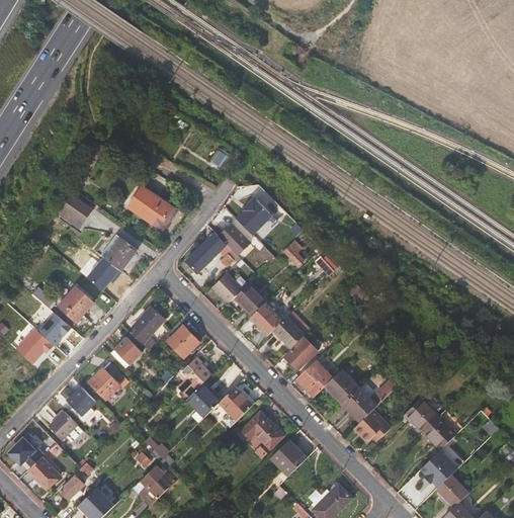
[(149,212),(144,220),(160,231),(166,223),(162,220),(170,207),(140,186),(125,206),(134,212),(139,205),(149,212)]
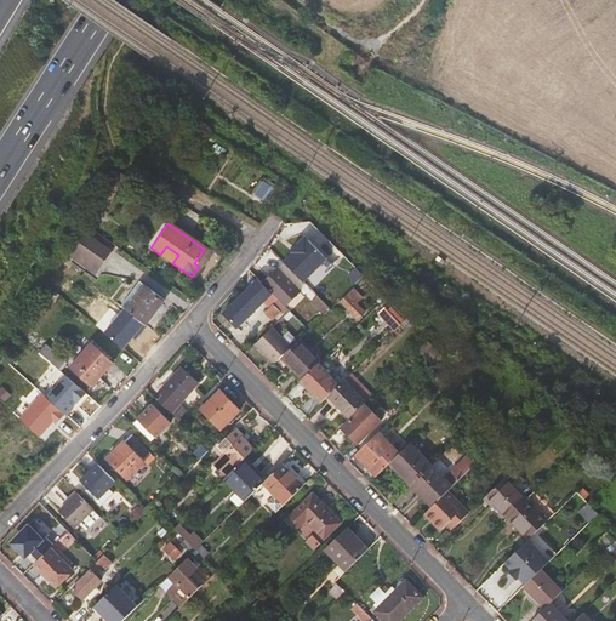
[(79,231),(64,256),(95,273),(109,248),(79,231)]
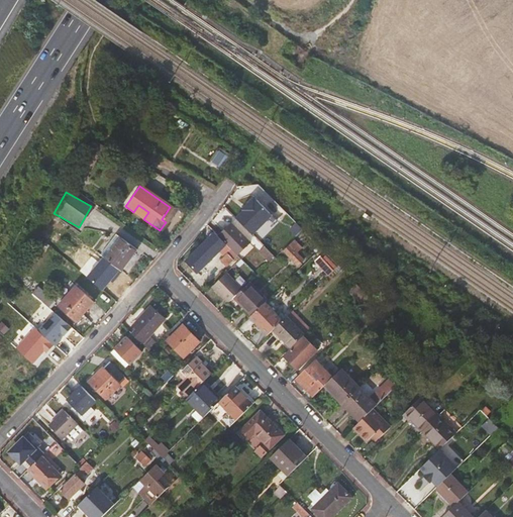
[(231,215),(248,234),(269,216),(250,197),(231,215)]
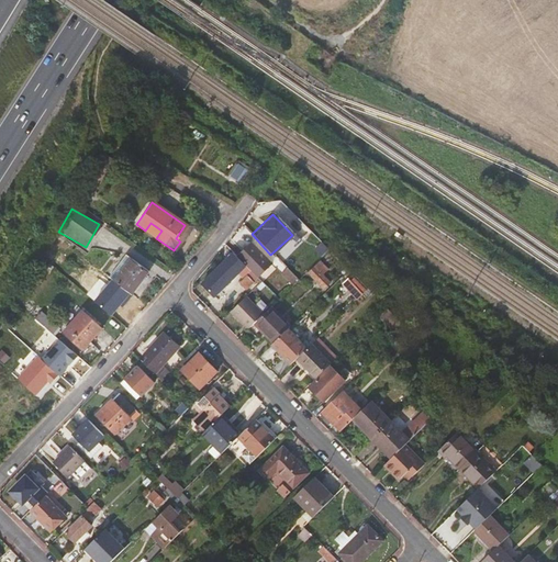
[(145,231),(156,238),(162,231),(151,223),(145,231)]
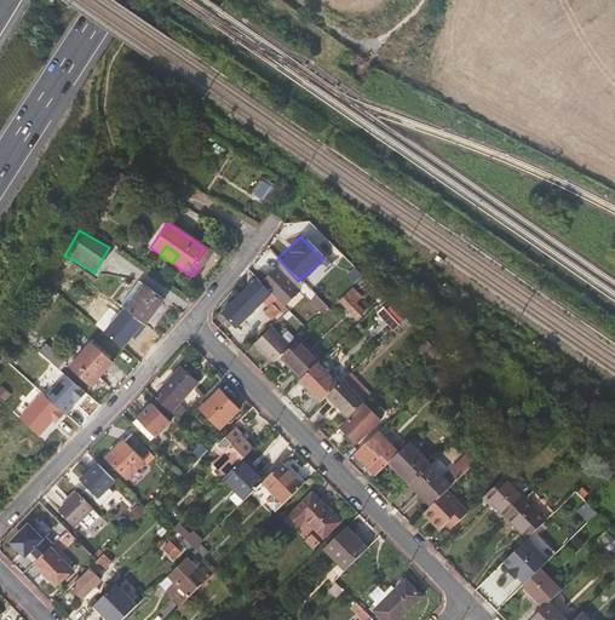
[(194,263),(199,267),(211,248),(206,246),(203,248),(194,263)]
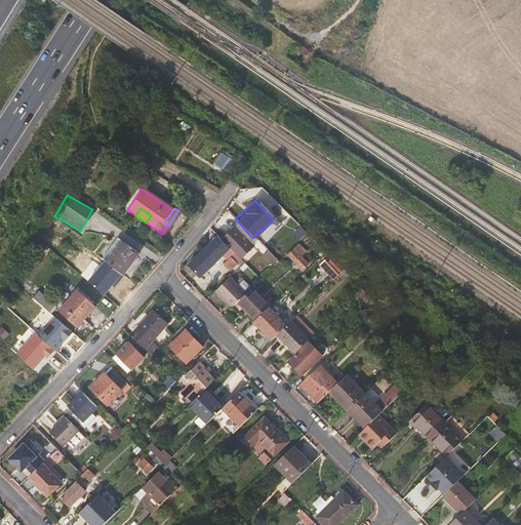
[(233,225),(219,238),(234,252),(238,257),(251,244),(233,225)]
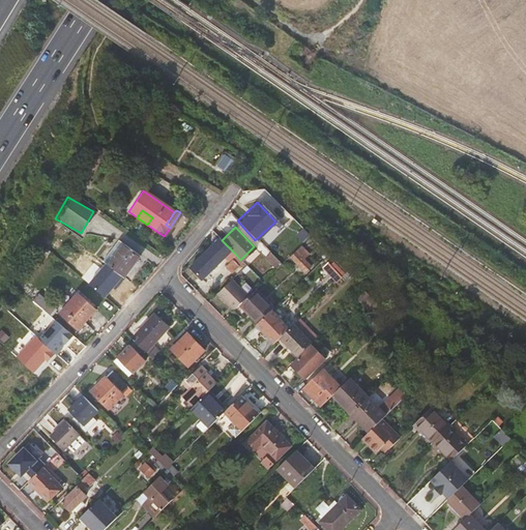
[(137,256),(116,240),(111,247),(115,252),(105,265),(120,277),(137,256)]
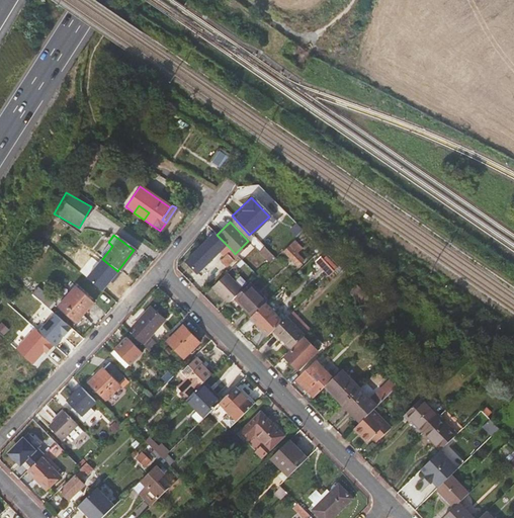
[(219,252),(207,240),(186,261),(197,273),(219,252)]
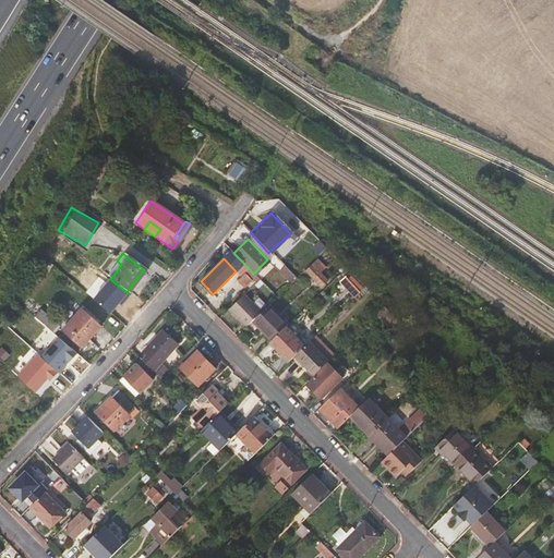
[(117,261),(105,276),(110,279),(121,265),(117,261)]
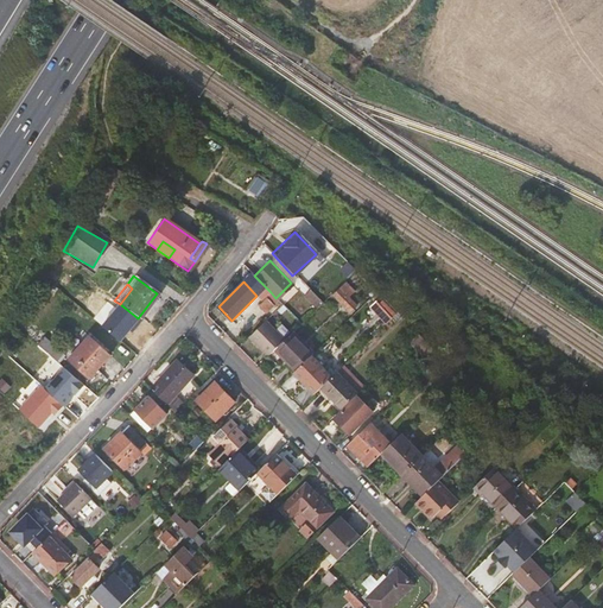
[(311,306),(318,302),(309,289),(302,293),(311,306)]
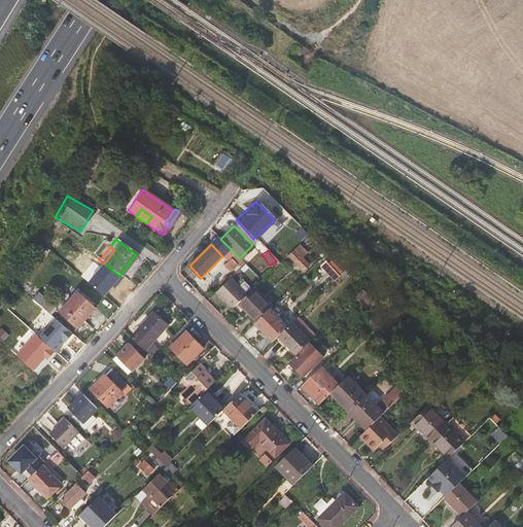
[(308,267),(292,251),(286,257),(302,273),(308,267)]
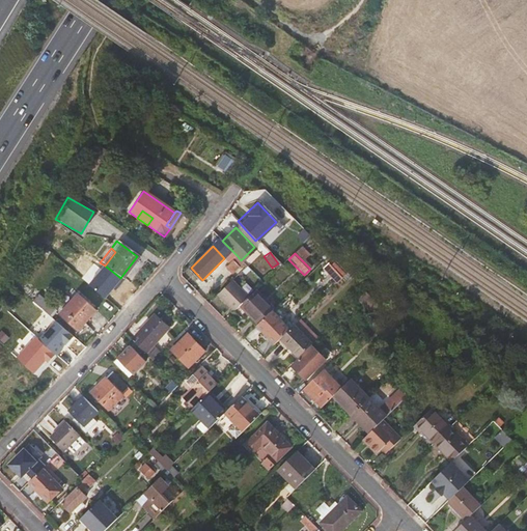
[(241,260),(237,255),(225,266),(231,272),(242,260),(241,260)]
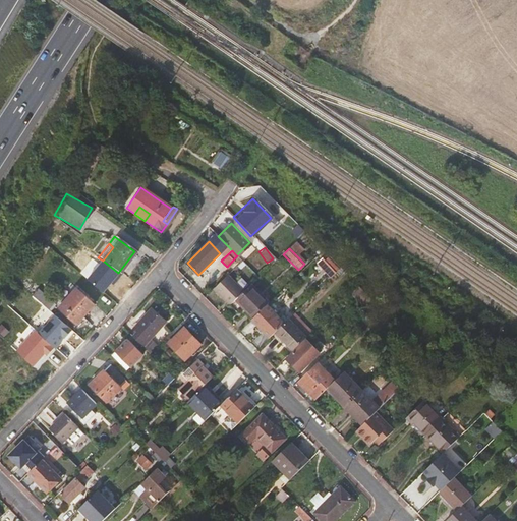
[(322,251),(317,255),(335,274),(339,269),(322,251)]
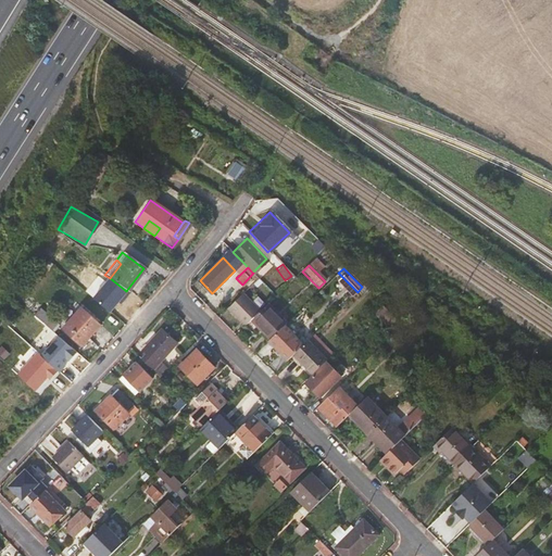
[(14,301),(49,331),(54,324),(48,317),(21,293),(14,301)]
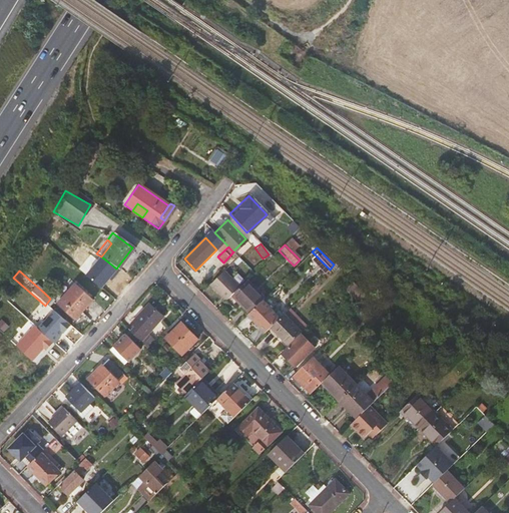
[(222,272),(208,286),(225,302),(230,297),(239,288),(222,272)]
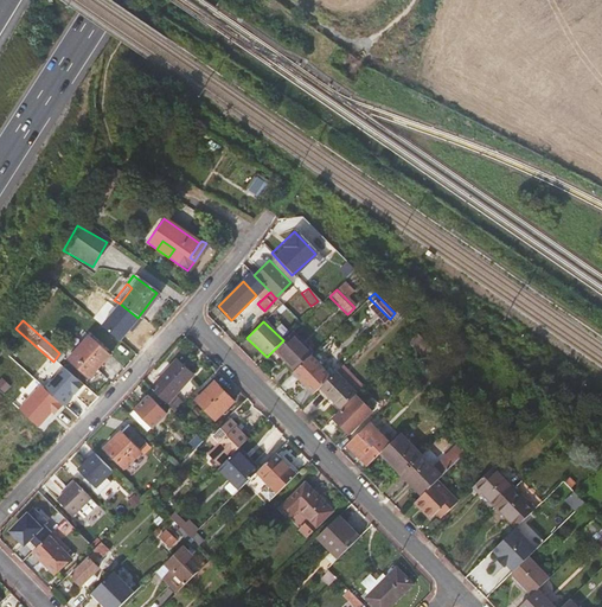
[(312,355),(292,332),(283,340),(273,351),(293,372),(309,357),(312,355)]
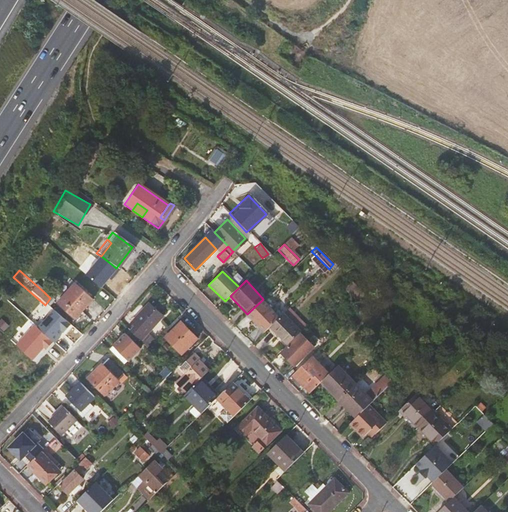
[(60,293),(65,287),(60,282),(55,288),(60,293)]
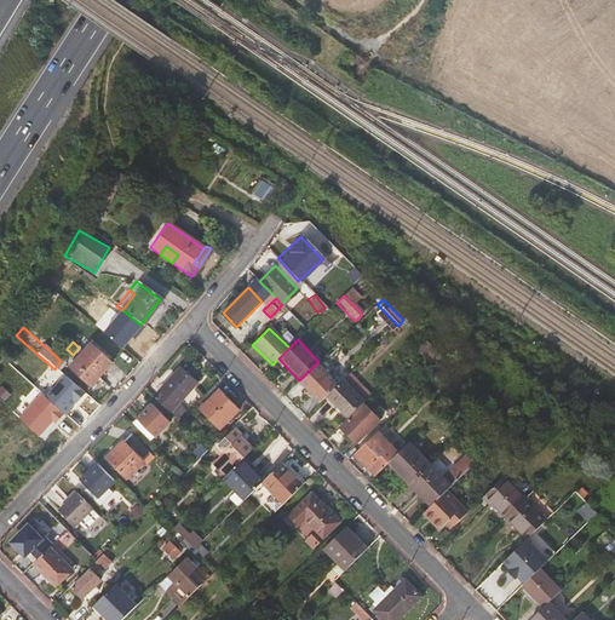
[(437,372),(446,362),(424,342),(415,350),(437,372)]
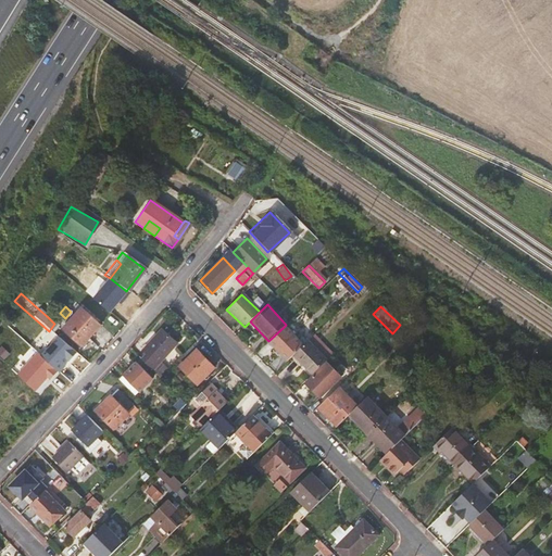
[(75,307),(71,312),(65,318),(57,328),(77,346),(96,326),(75,307)]
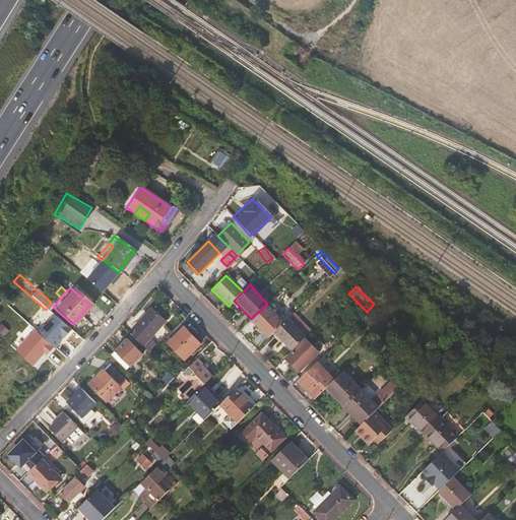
[(251,319),(250,321),(267,338),(272,333),(282,323),(265,306),(251,319)]
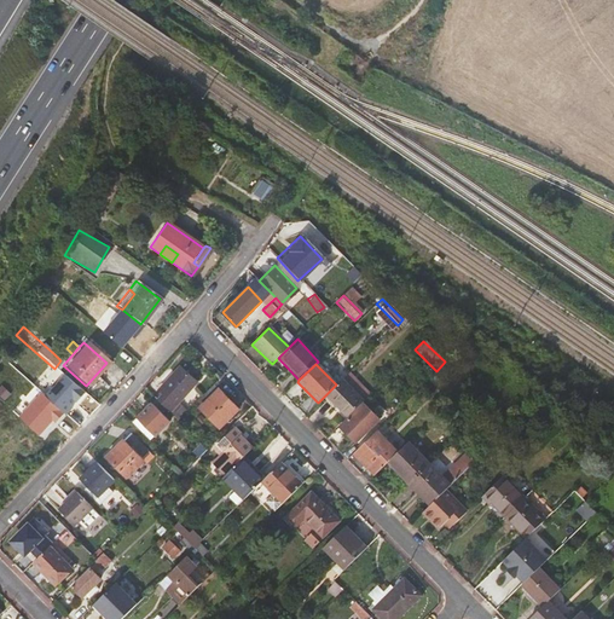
[(161,392),(156,398),(171,412),(179,404),(175,400),(195,380),(179,365),(158,389),(161,392)]
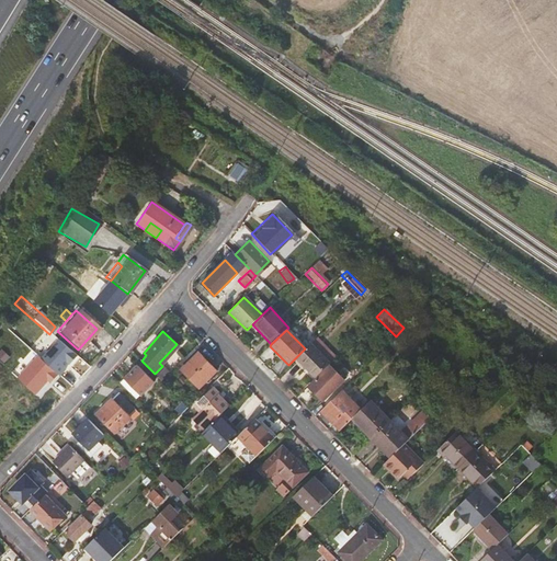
[(57,374),(76,354),(57,338),(38,357),(57,374)]
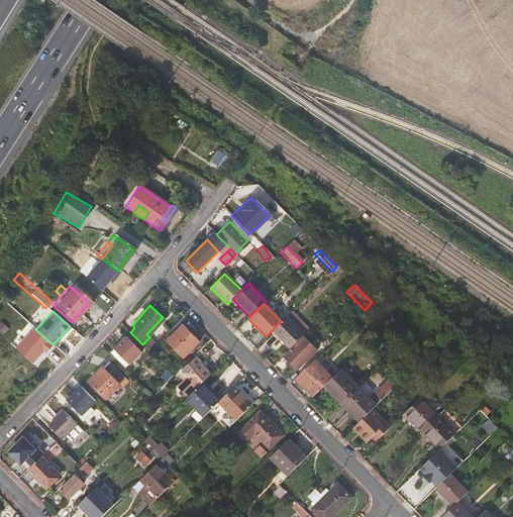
[(295,315),(291,312),(281,321),(271,331),(290,349),(308,330),(300,321),(295,327),(289,321),(295,315)]
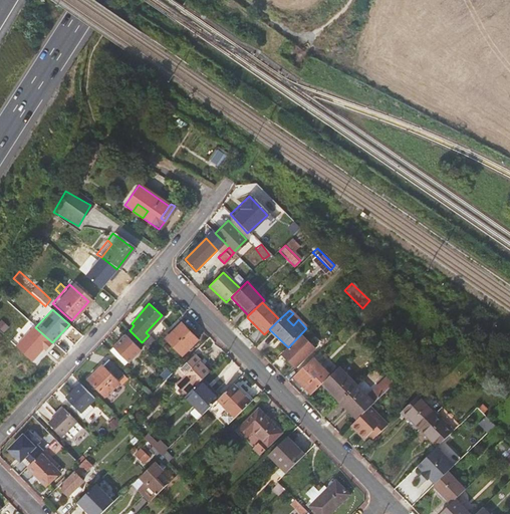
[(298,319),(293,313),(287,319),(293,325),(298,319)]
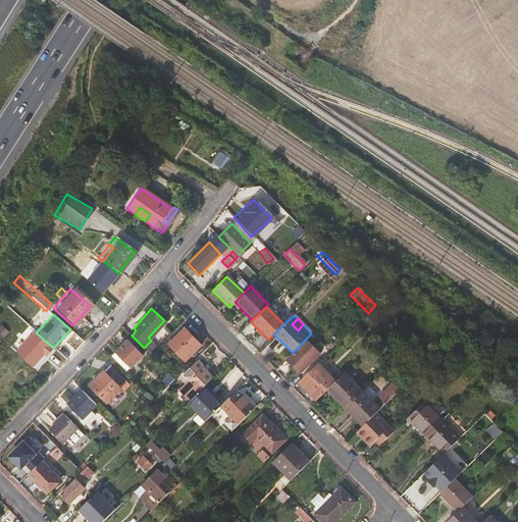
[(182,328),(176,324),(158,343),(163,348),(165,345),(182,361),(198,345),(182,328)]
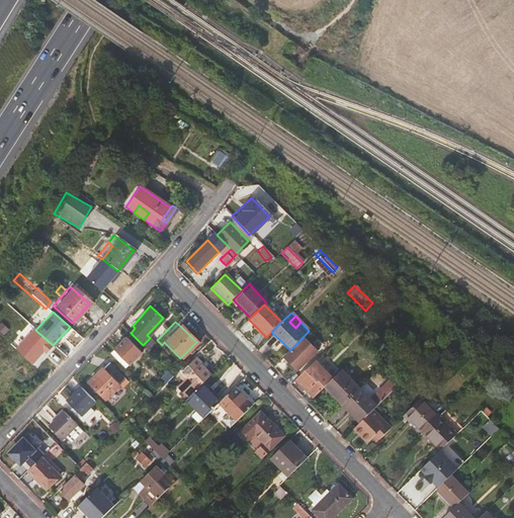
[(125,335),(113,348),(130,362),(142,349),(125,335)]
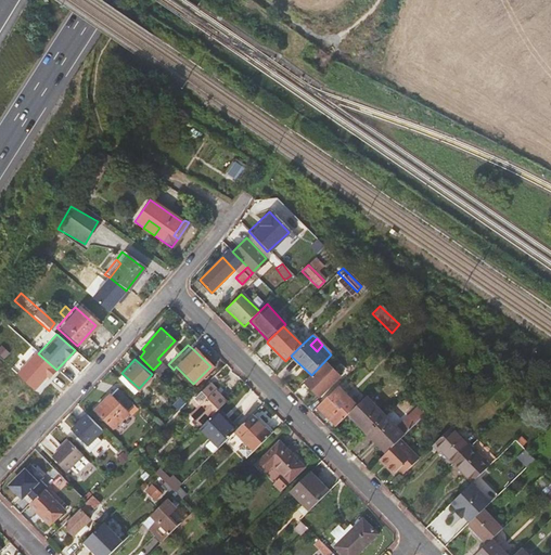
[(153,370),(158,375),(165,368),(161,362),(153,370)]
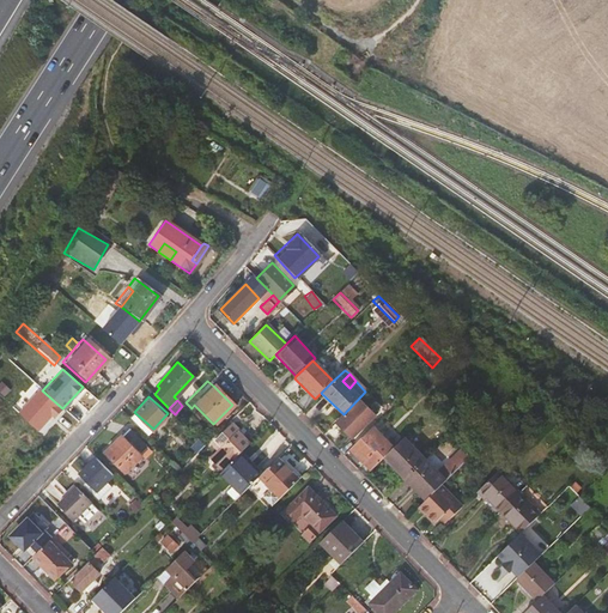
[(40,413),(52,424),(58,418),(46,407),(40,413)]
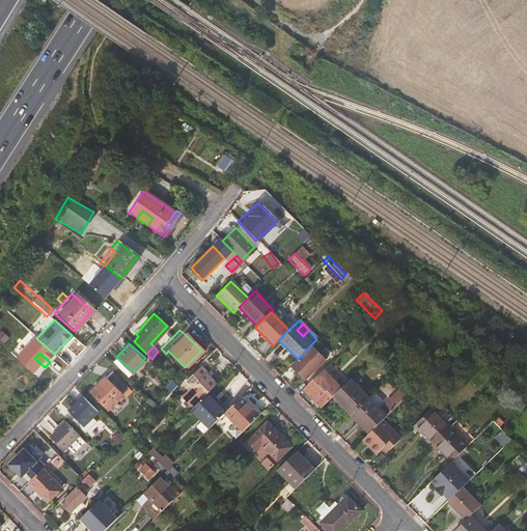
[(308,358),(305,354),(290,368),(304,382),(315,370),(306,360),(308,358)]
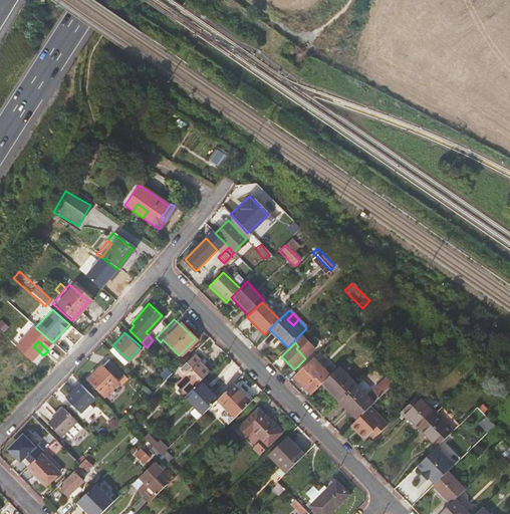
[(129,359),(112,345),(109,349),(124,363),(129,359)]
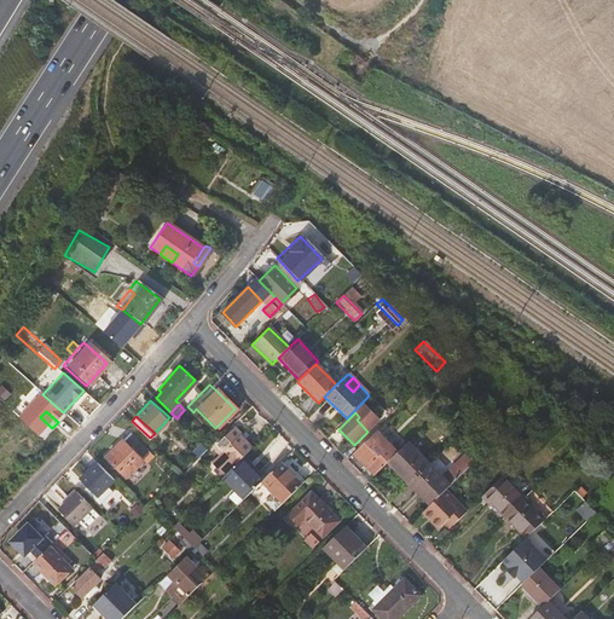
[(241,456),(248,449),(237,437),(238,435),(231,428),(213,445),(219,452),(231,464),(241,456)]
